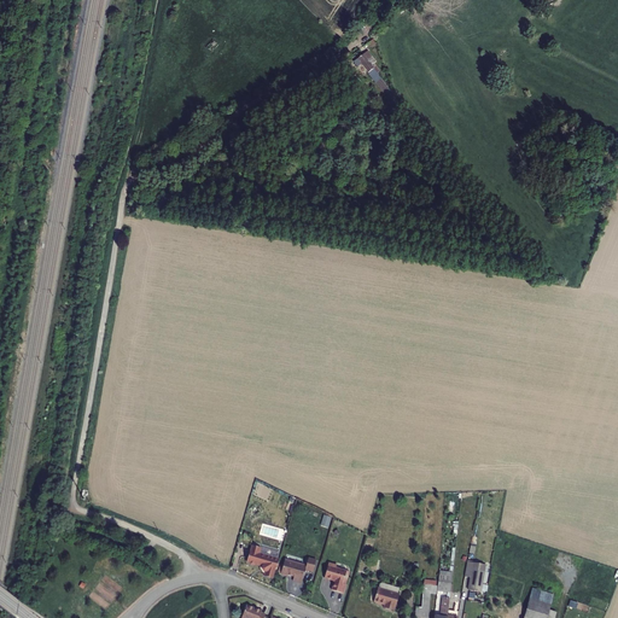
[(213,52),(219,44),(214,41),(208,48),(213,52)]
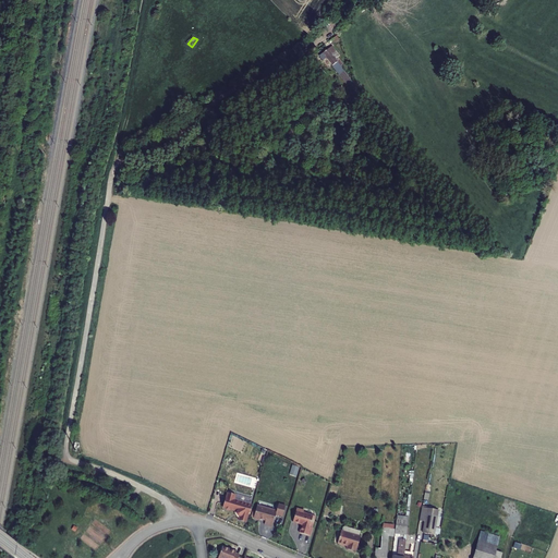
[(458,46),(447,56),(450,59),(461,49),(458,46)]
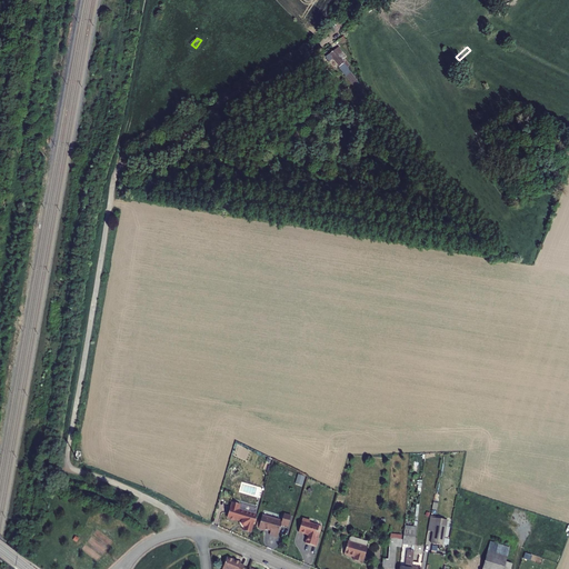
[(335,50),(330,53),(339,65),(340,63),(346,71),(349,69),(335,50)]
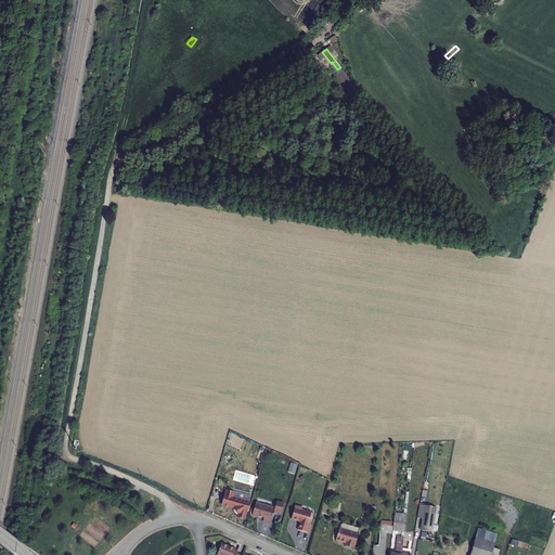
[(234,493),(227,491),(222,505),(224,506),(226,507),(228,508),(229,507),(236,510),(235,511),(236,513),(239,513),(237,517),(245,519),(250,502),(233,498),(234,493)]
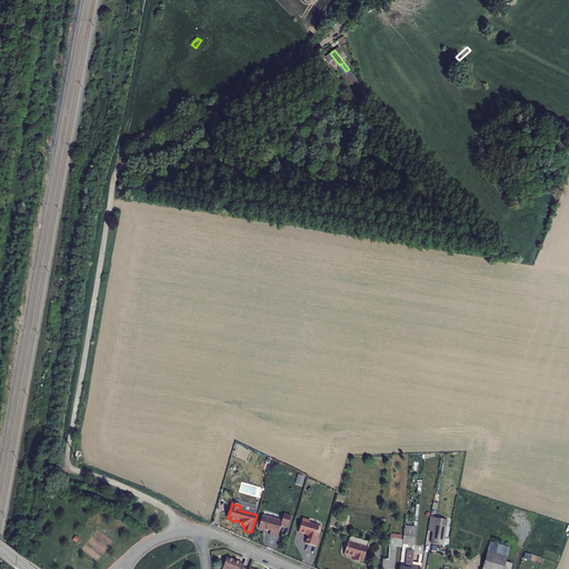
[(262,515),(259,529),(266,530),(266,529),(271,530),(270,535),(278,537),(281,525),(288,527),(291,516),(285,513),(282,520),(262,515)]
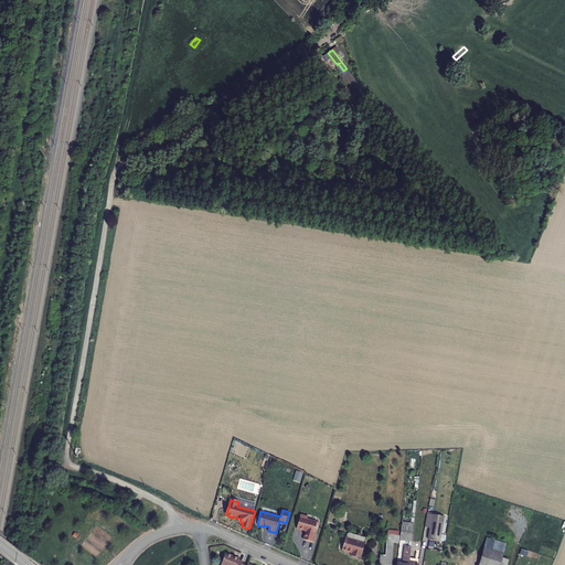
[(443,518),(427,514),(425,529),(430,529),(428,541),(439,542),(443,518)]
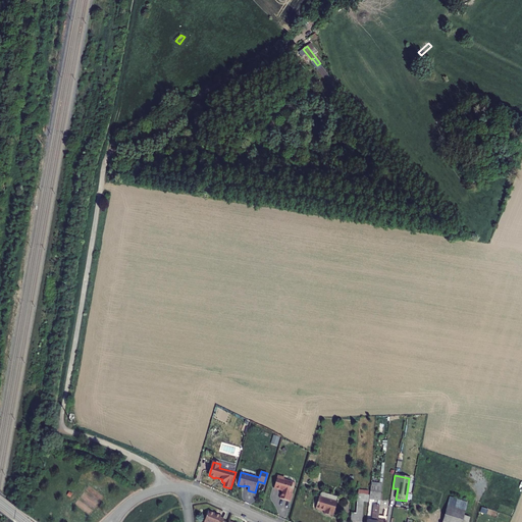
[(285,478),(278,476),(275,488),(283,491),(281,499),(291,502),(293,494),(291,493),(294,482),(284,480),(285,478)]
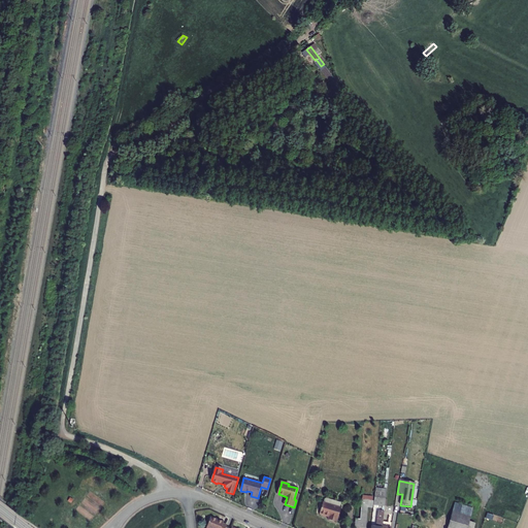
[(387,491),(374,489),(373,501),(373,506),(385,507),(386,498),(387,491)]
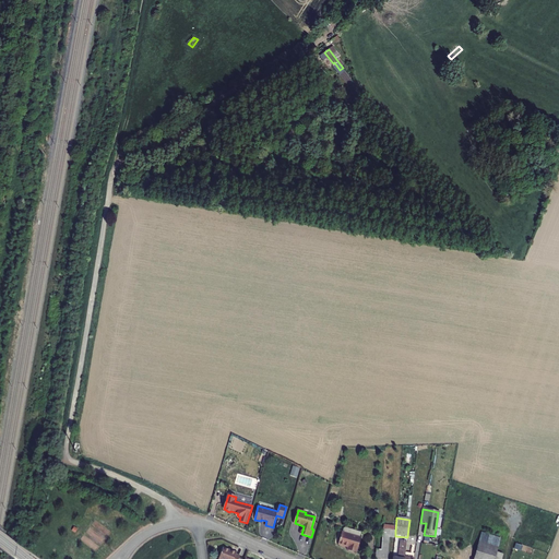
[(341,533),(337,546),(347,548),(346,549),(356,552),(360,538),(359,538),(353,536),(354,532),(344,528),(343,530),(342,533),(341,533)]
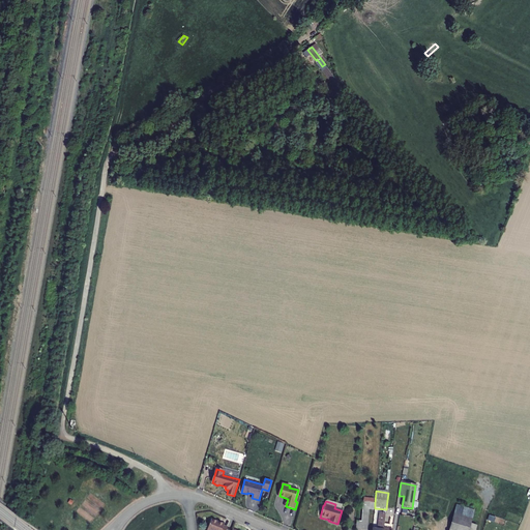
[(374,503),(363,502),(362,522),(356,522),(355,529),(367,529),(370,509),(374,509),(375,508),(375,503),(374,503)]
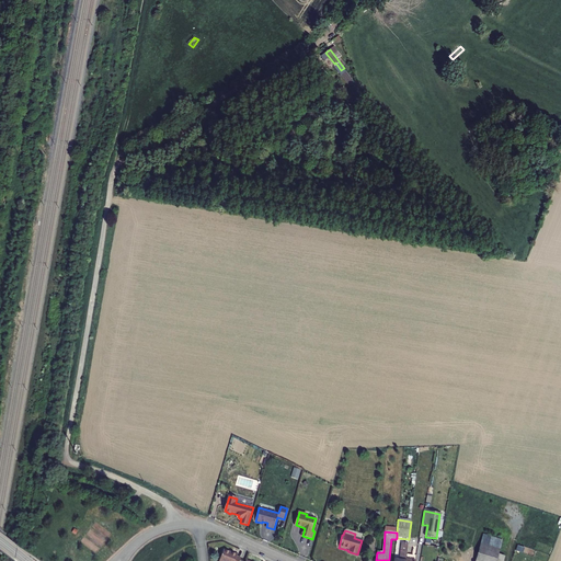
[(497,536),(483,531),(479,548),(476,560),(474,560),(503,560),(505,556),(499,553),(503,540),(496,538),(497,536)]
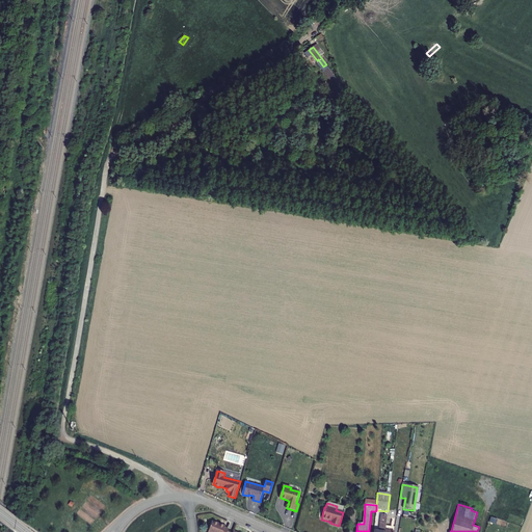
[(387,515),(381,515),(380,531),(373,531),(372,531),(384,531),(387,515)]
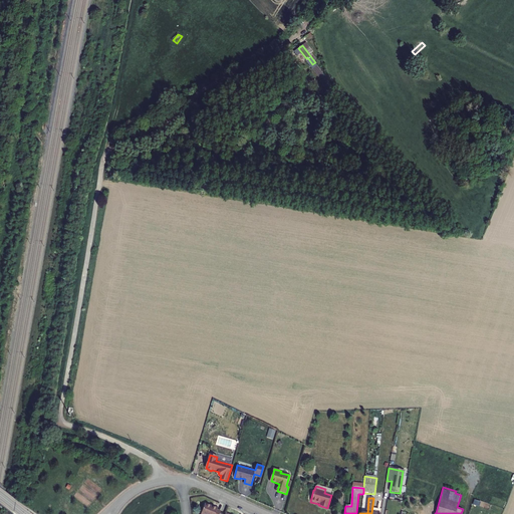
[(206,504),(201,513),(219,513),(220,512),(217,511),(217,509),(206,504)]
